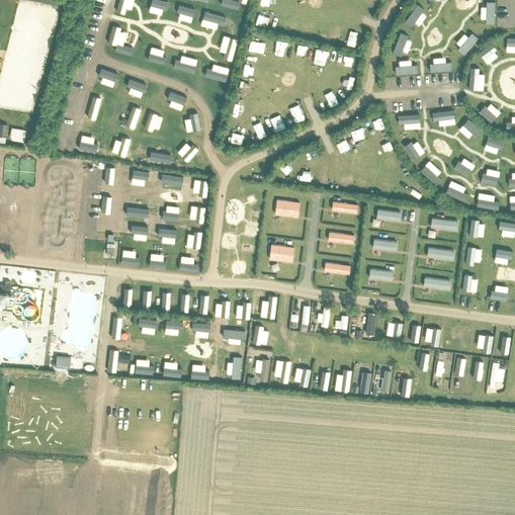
[(296,44),(292,57),(305,60),(309,47),(296,44)]
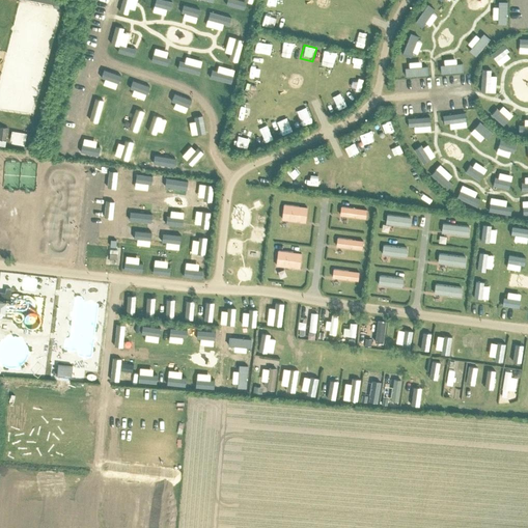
[(6,144),(21,147),(23,134),(8,132),(6,144)]
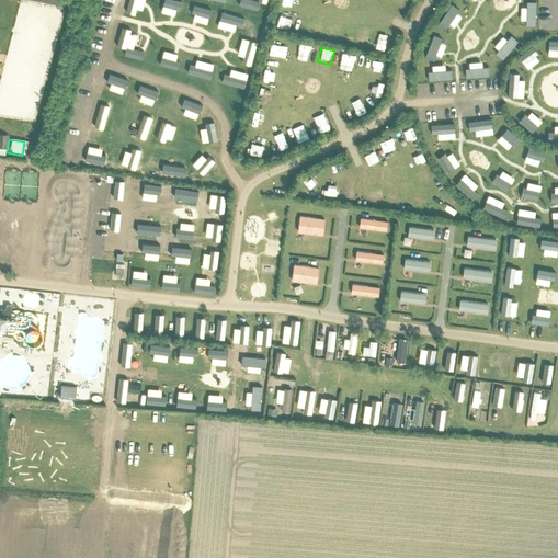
[(0,171),(23,171),(23,160),(0,159),(0,171)]
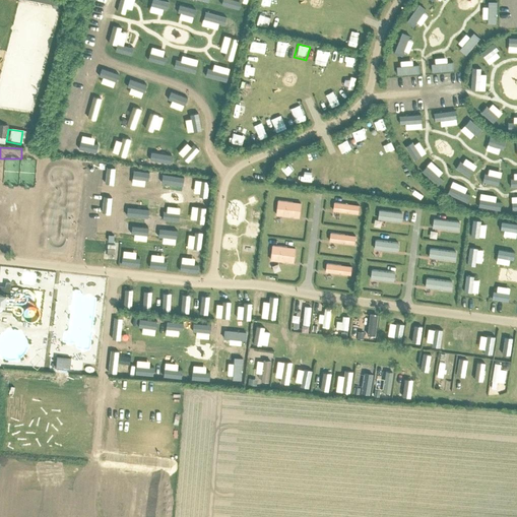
[(98,229),(109,230),(113,195),(93,193),(89,222),(98,223),(98,229)]
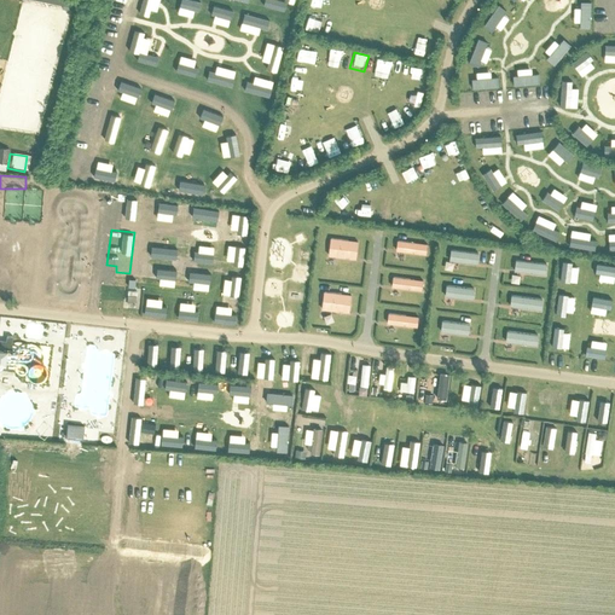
[(331,238),(330,257),(357,259),(358,241),(331,238)]
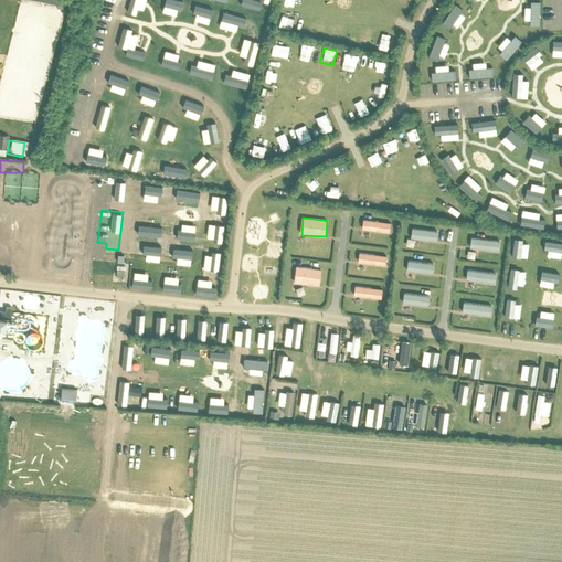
[(390,232),(390,222),(363,222),(363,232),(390,232)]
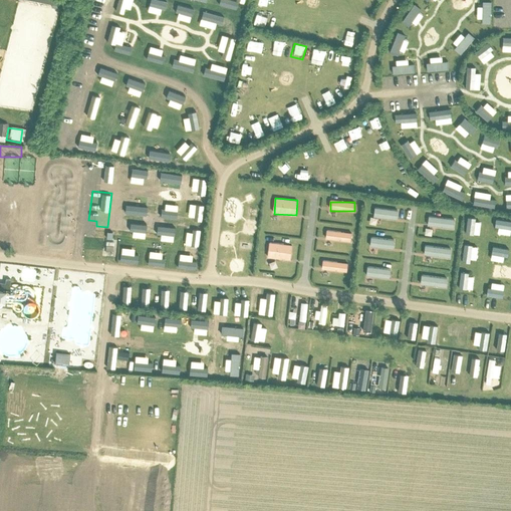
[(350,241),(351,232),(326,231),(326,240),(350,241)]
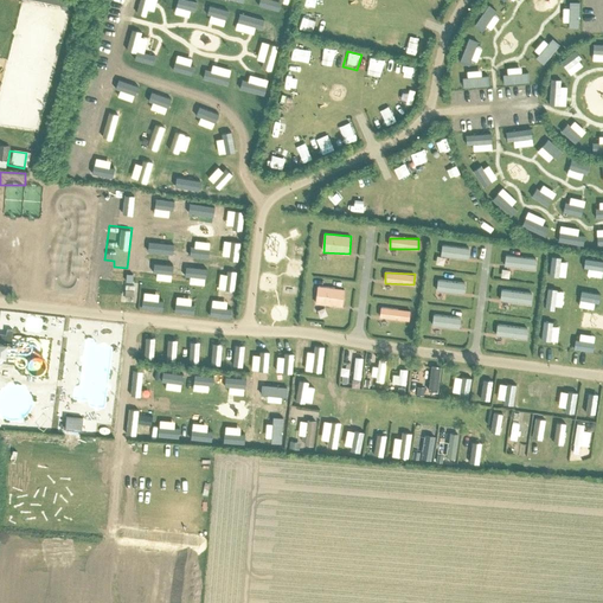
[(313,306),(338,309),(340,292),(314,289),(313,306)]
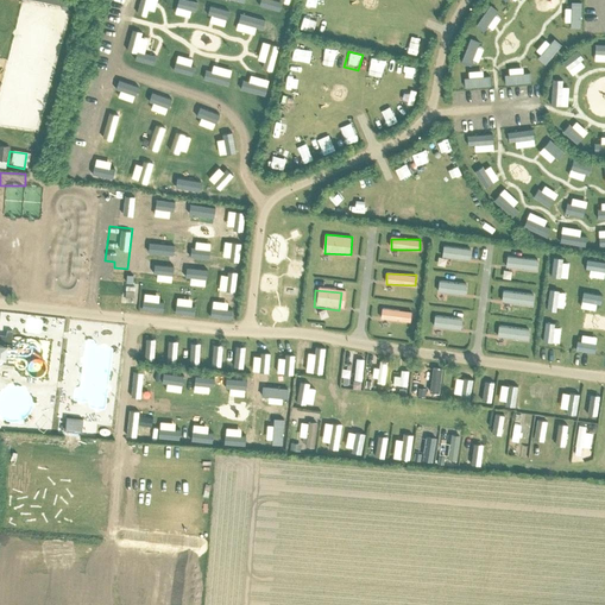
[(383,308),(382,317),(410,322),(411,312),(383,308)]
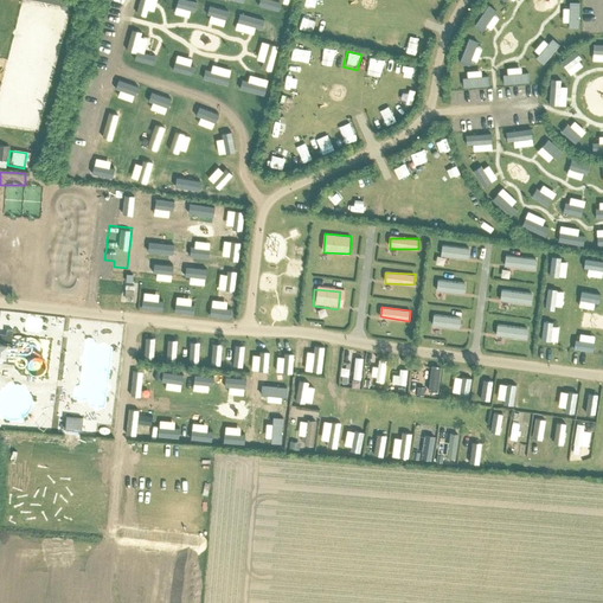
[(0,359),(2,359),(4,346),(8,346),(8,338),(10,333),(4,332),(2,337),(0,337),(0,359)]
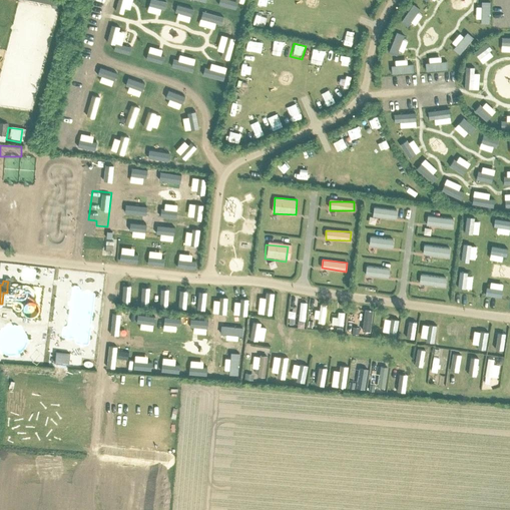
[(273,315),(275,296),(267,296),(266,314),(273,315)]
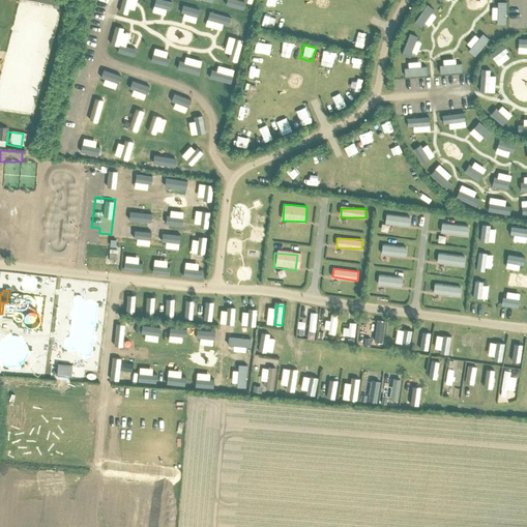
[(349,326),(343,326),(343,335),(355,335),(355,322),(349,322),(349,326)]
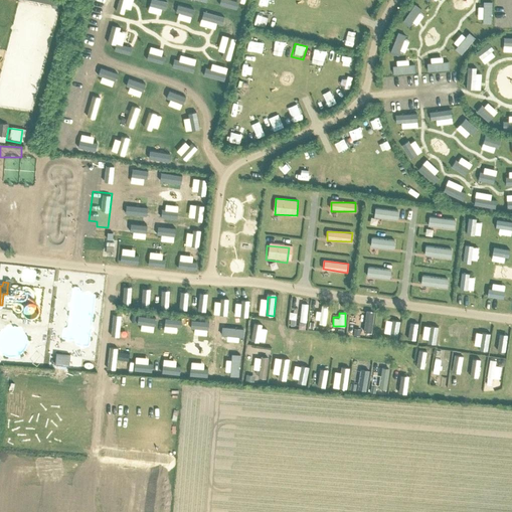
[(391,335),(398,335),(400,315),(393,315),(391,335)]
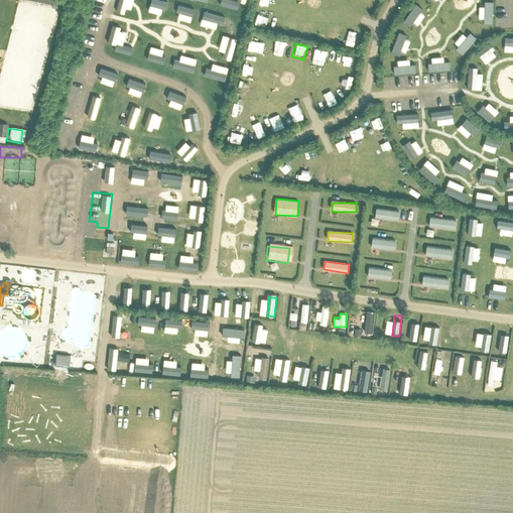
[(436,344),(438,324),(431,323),(429,344),(436,344)]
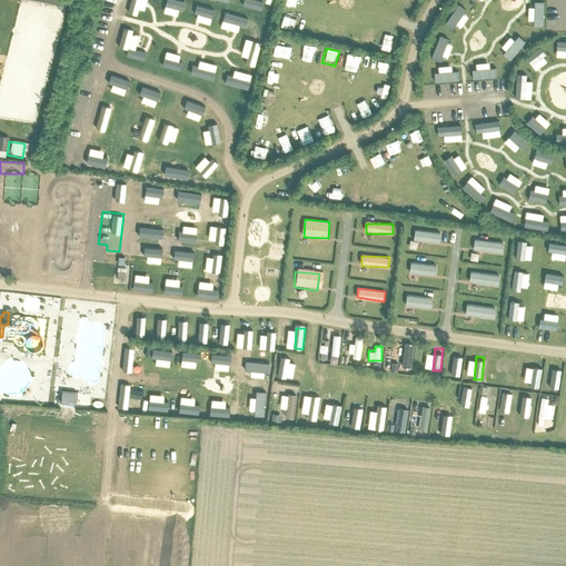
[(75,395),(59,394),(58,405),(73,407),(75,395)]
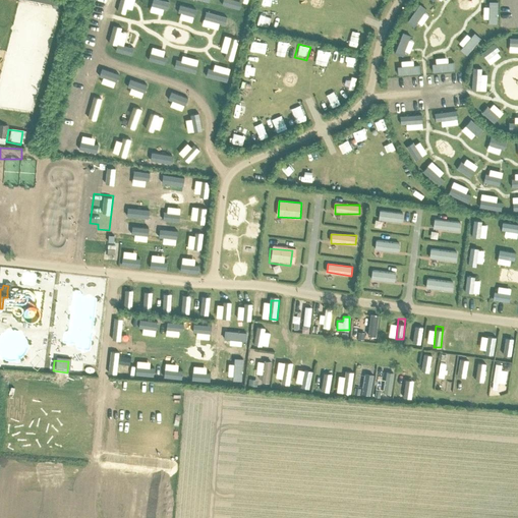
[(495,363),(493,382),(500,382),(502,364),(495,363)]
